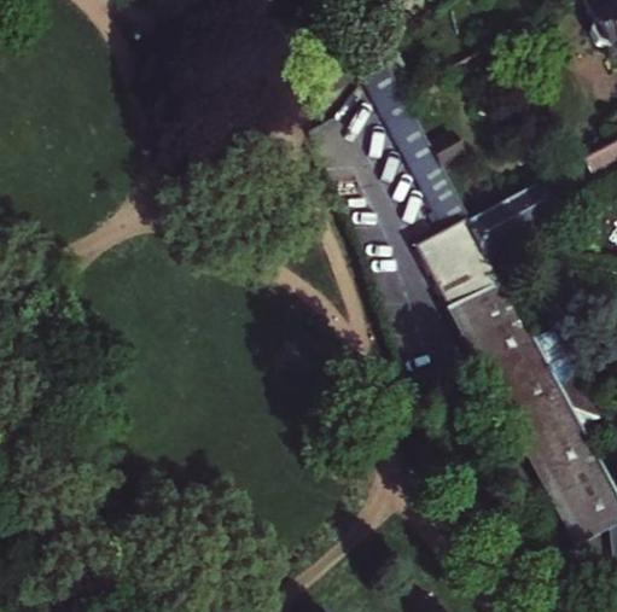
[(577,0),(585,13),(583,23),(591,36),(601,41),(610,36),(616,47),(616,48),(616,0),(577,0)]
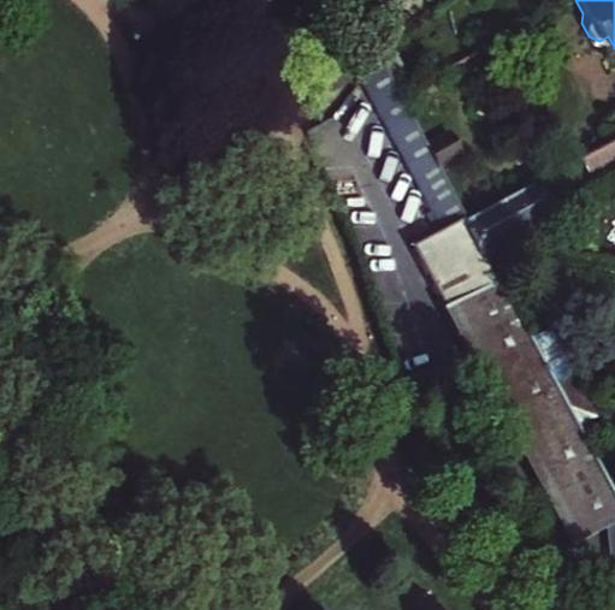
[(605,52),(614,47),(608,36),(599,41),(605,52)]
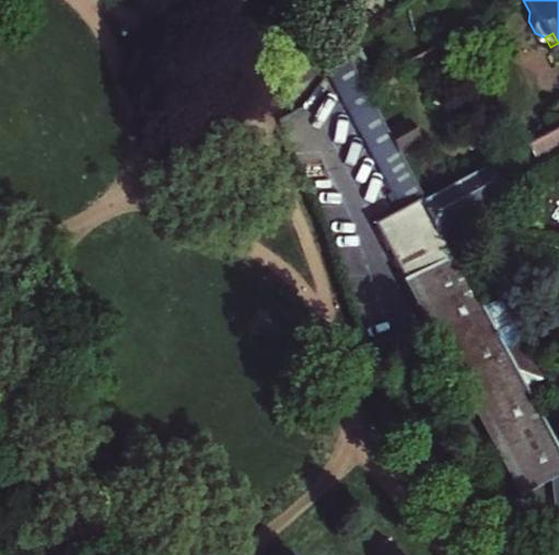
[(356,39),(342,46),(348,56),(351,62),(364,56),(356,39)]
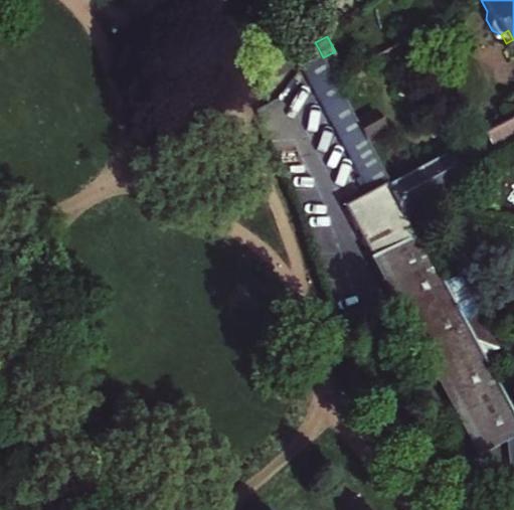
[(362,130),(349,105),(332,74),(323,57),(320,51),(304,59),(373,190),(389,181),(362,130)]
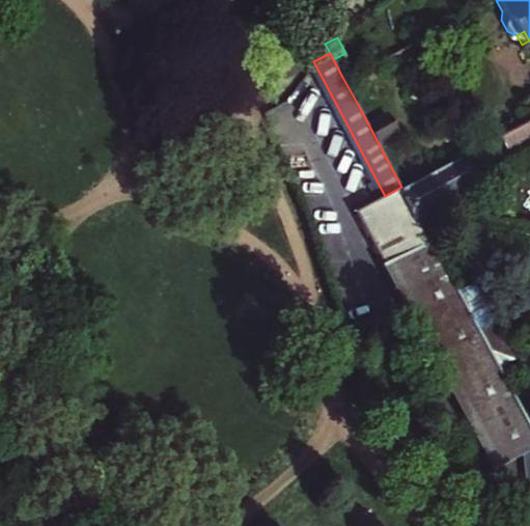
[(377,99),(360,108),(373,134),(390,126),(377,99)]
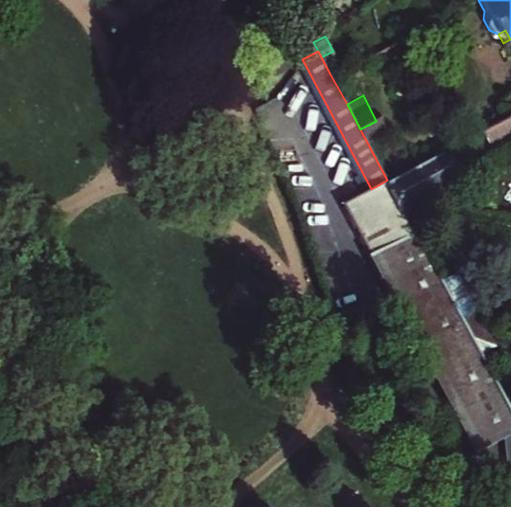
[(510,113),(481,129),(491,148),(510,137),(510,113)]
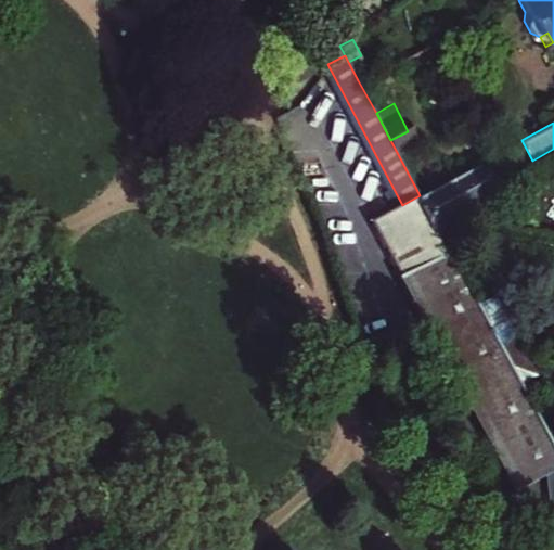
[(494,155),(420,195),(436,225),(497,192),(487,176),(501,168),(494,155)]
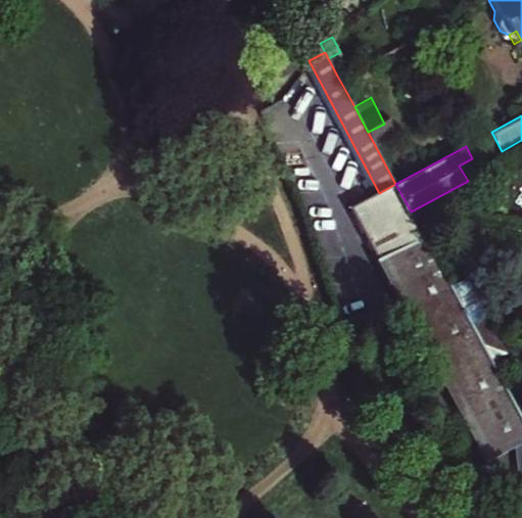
[(521,419),(487,352),(466,315),(449,283),(437,261),(411,212),(395,184),(379,193),(351,208),(487,463),(517,448),(521,444),(521,419)]
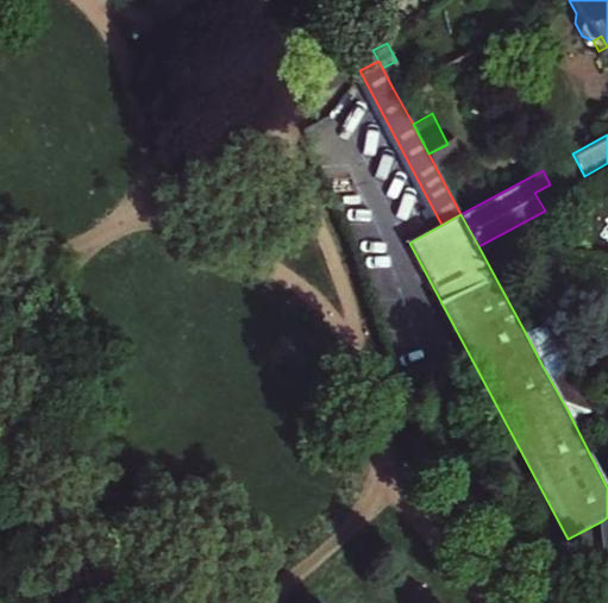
[(539,321),(524,330),(543,366),(564,369),(539,321)]
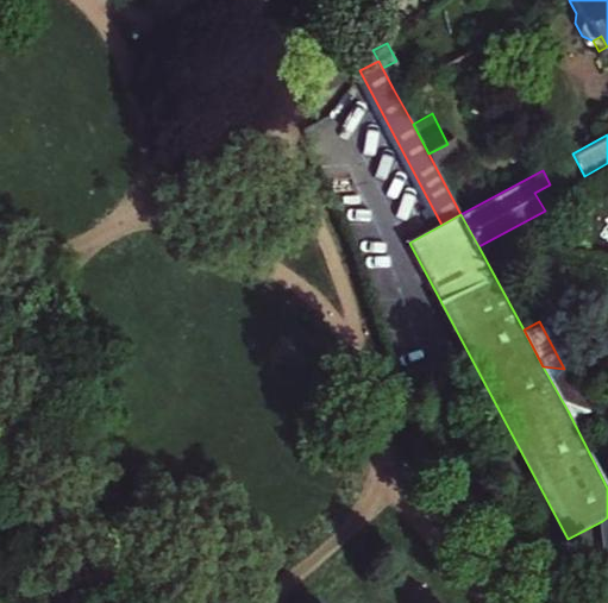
[(564,369),(543,366),(568,410),(582,403),(564,369)]
